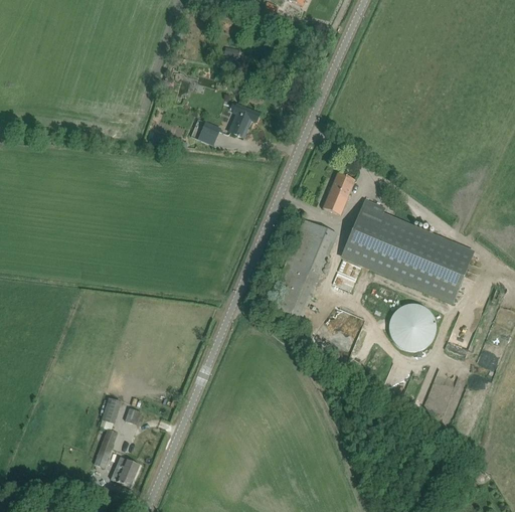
[(224,53),(238,56),(239,48),(225,45),(224,53)]
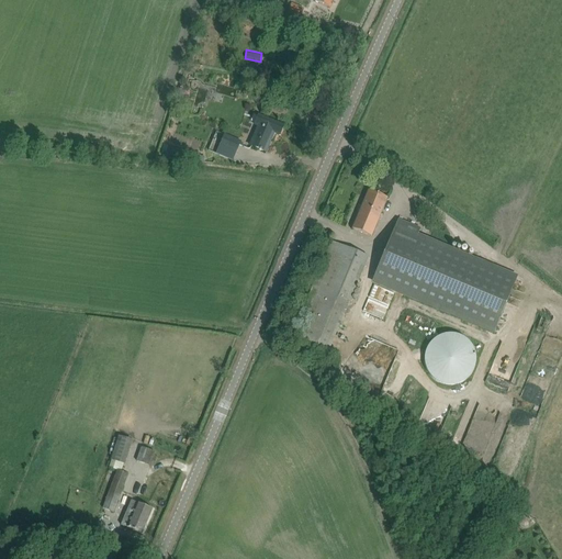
[(261,148),(261,147),(266,149),(272,134),(270,134),(272,130),(279,132),(277,131),(281,123),(283,123),(273,119),(259,113),(255,123),(258,124),(250,143),(261,148)]
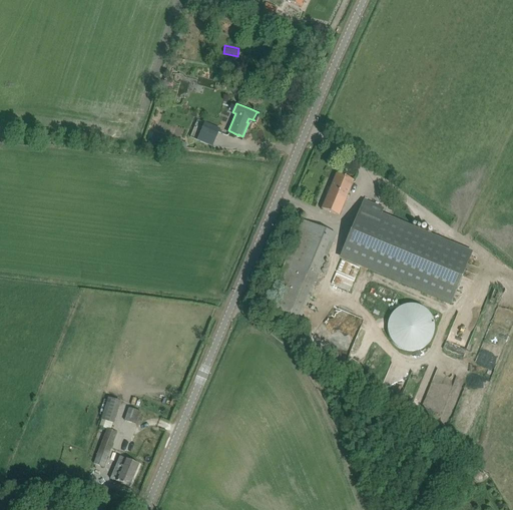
[(205,122),(201,131),(215,137),(219,127),(205,122)]
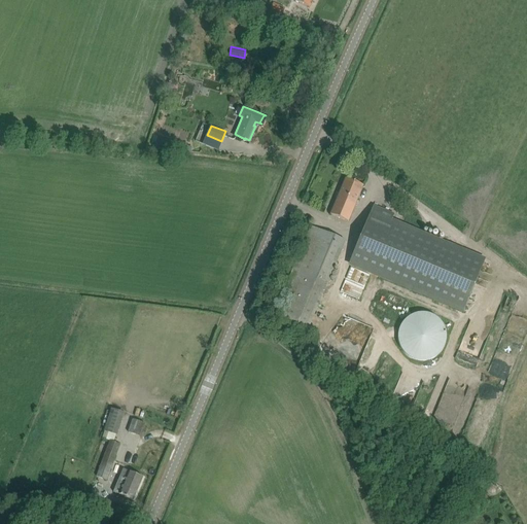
[(330,212),(340,216),(349,219),(363,183),(355,180),(346,176),(330,212)]
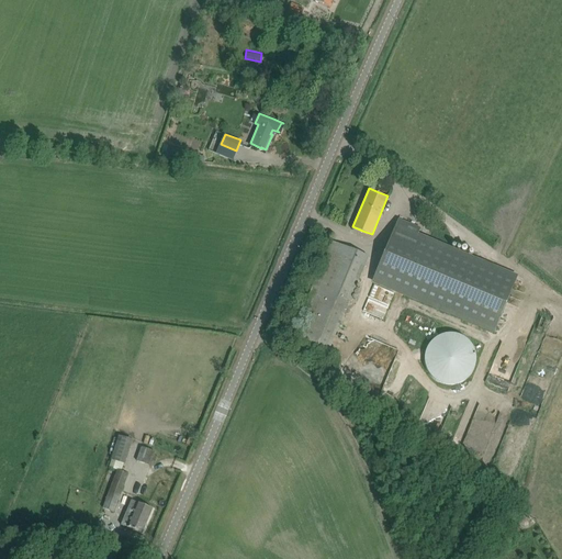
[(371,280),(493,332),(518,272),(418,231),(420,225),(398,216),(371,280)]
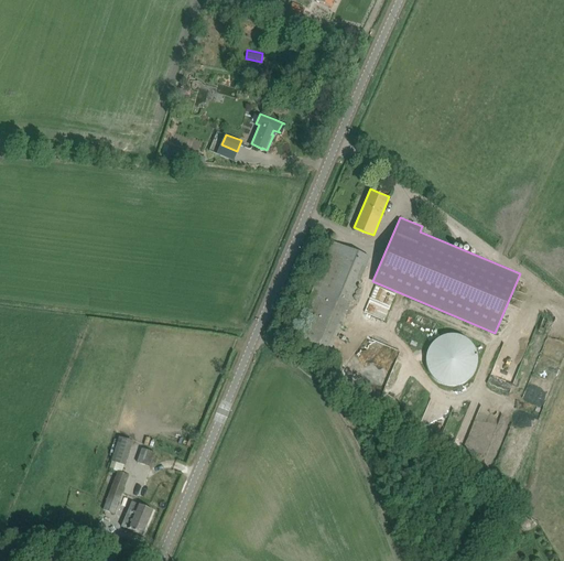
[(333,239),(313,287),(349,302),(369,255),(343,244),(333,239)]
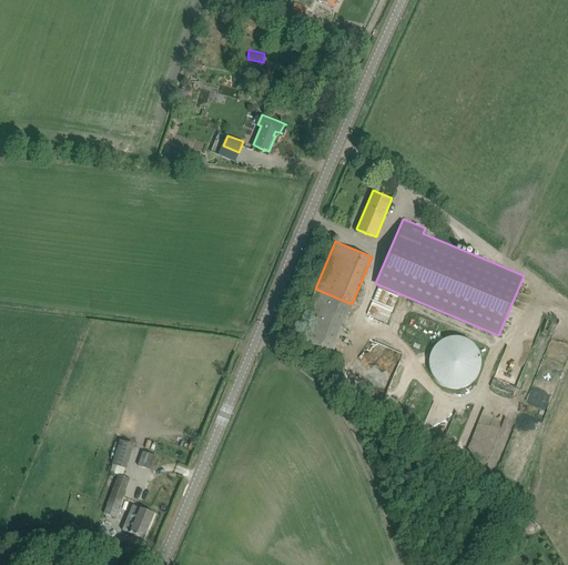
[(480,361),(479,356),(478,352),(477,347),(474,344),(470,340),(466,338),(462,335),(456,335),(452,335),(447,336),(443,338),(439,340),(436,343),(434,346),(432,351),(429,355),(429,361),(429,365),(432,371),(434,374),(436,379),(439,381),(443,383),(447,384),(452,385),(456,385),(462,385),(466,383),(470,381),(474,376),(477,373),(478,369),(479,364),(480,361)]
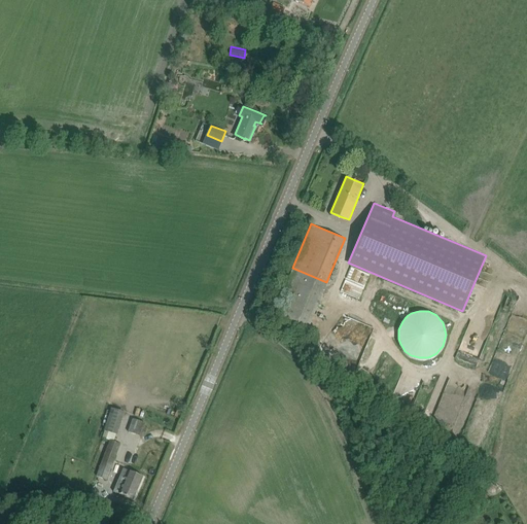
[(111,406),(106,420),(114,422),(118,409),(111,406)]
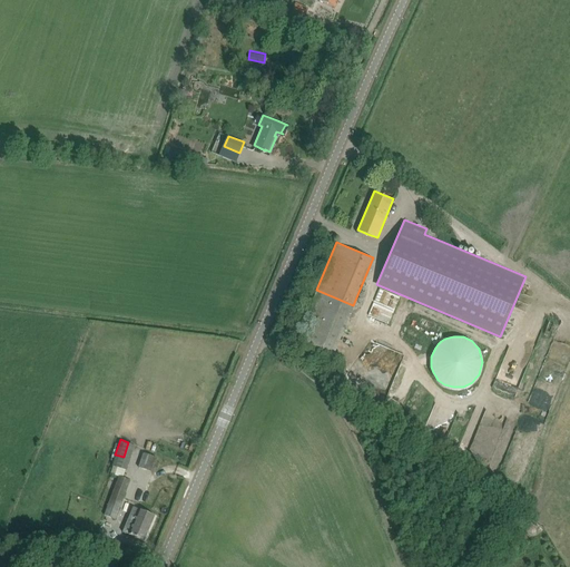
[(138,465),(141,466),(151,469),(156,456),(143,451),(138,465)]
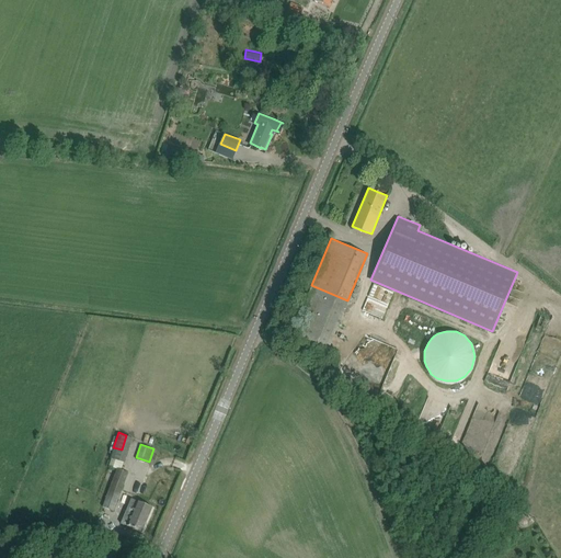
[(107,503),(119,507),(133,469),(122,466),(107,503)]
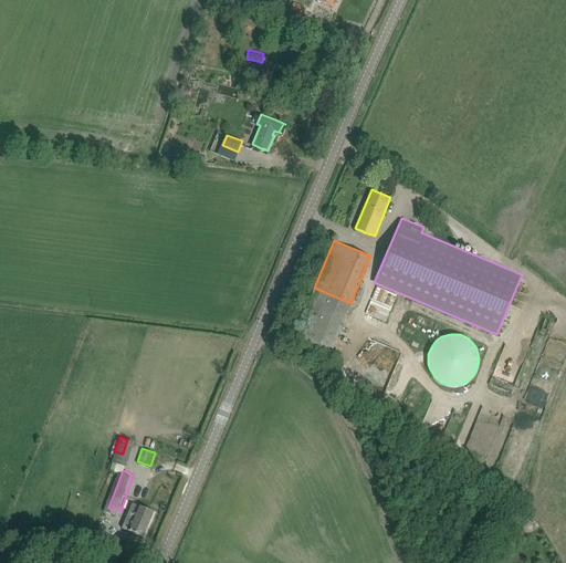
[(121,525),(133,531),(143,534),(154,510),(130,501),(121,525)]
